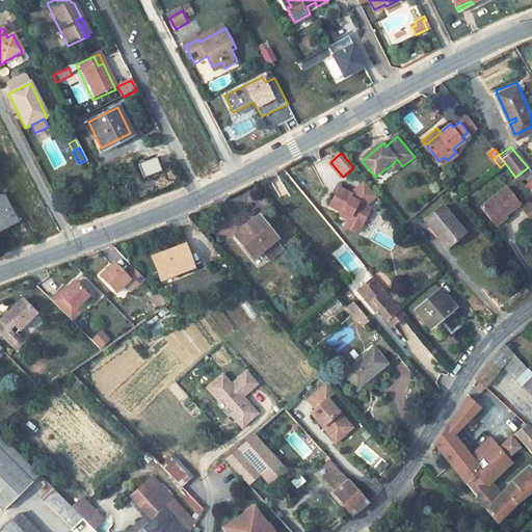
[(397,159),(390,166),(395,173),(402,166),(397,159)]
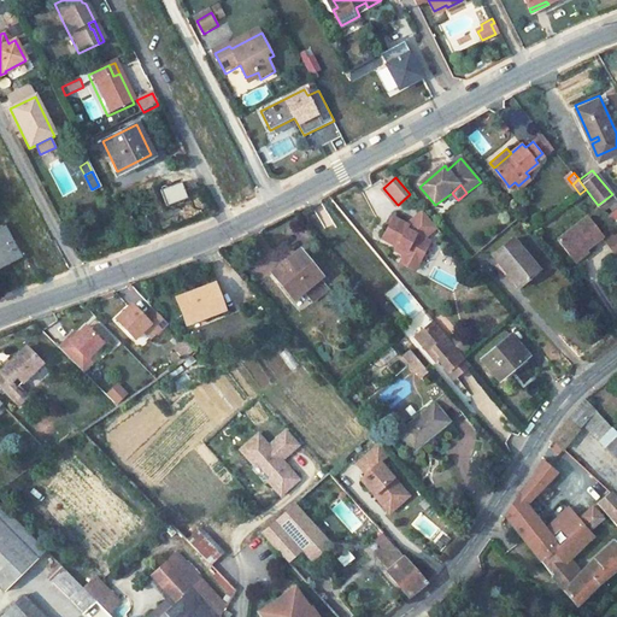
[(616,198),(613,194),(601,205),(609,213),(616,205),(616,198)]
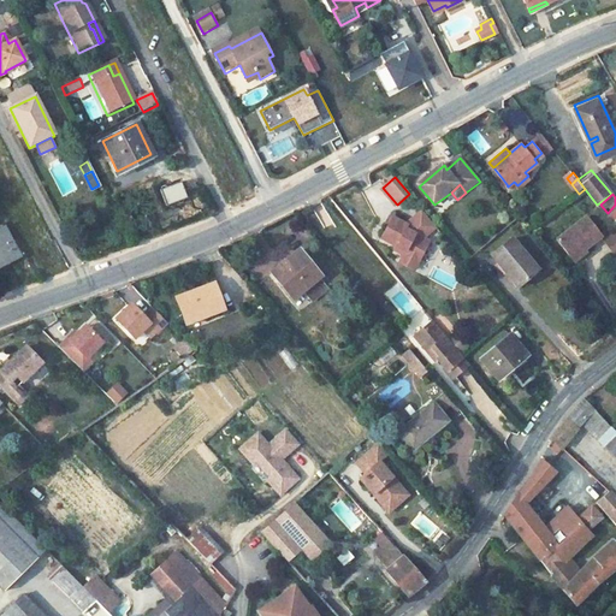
[(396,250),(406,255),(409,250),(424,259),(432,241),(432,240),(427,237),(428,235),(437,227),(424,212),(420,214),(425,219),(415,225),(418,226),(415,231),(408,227),(410,223),(395,215),(384,238),(394,243),(398,246),(396,250)]
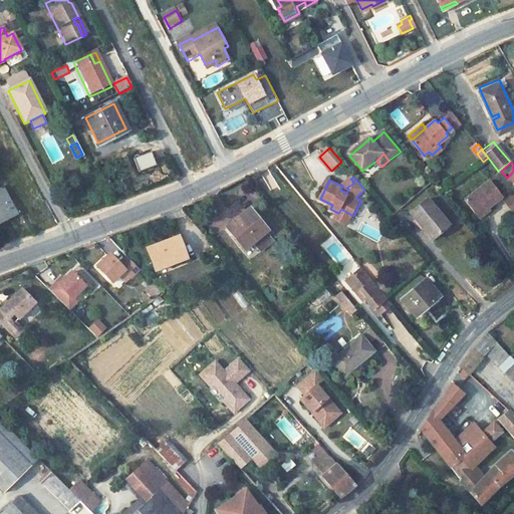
[(350,179),(342,186),(340,190),(346,193),(348,189),(346,188),(354,183),(350,179)]
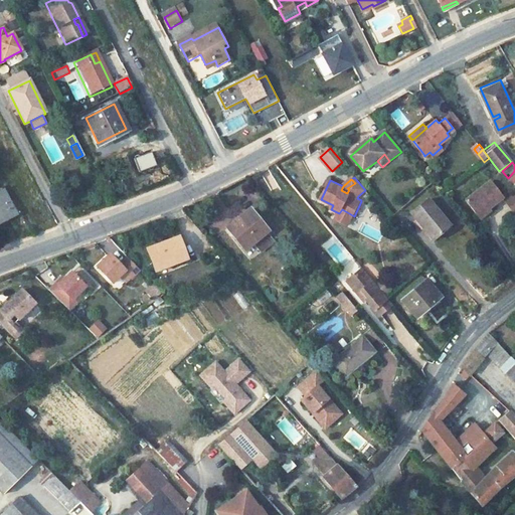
[(490,180),(465,199),(477,215),(494,202),(501,197),(490,180)]
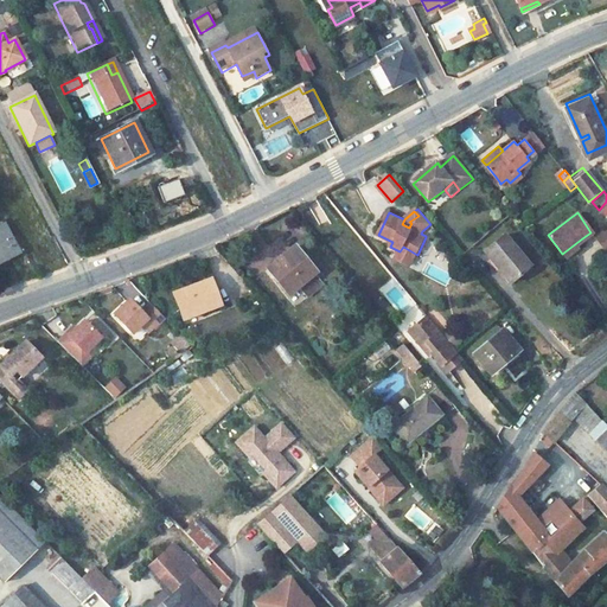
[(2,224),(0,225),(0,262),(19,254),(2,224)]
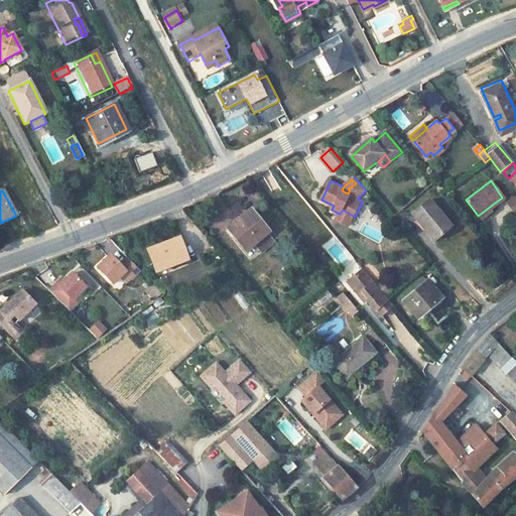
[(515,192),(506,201),(515,213),(515,192)]
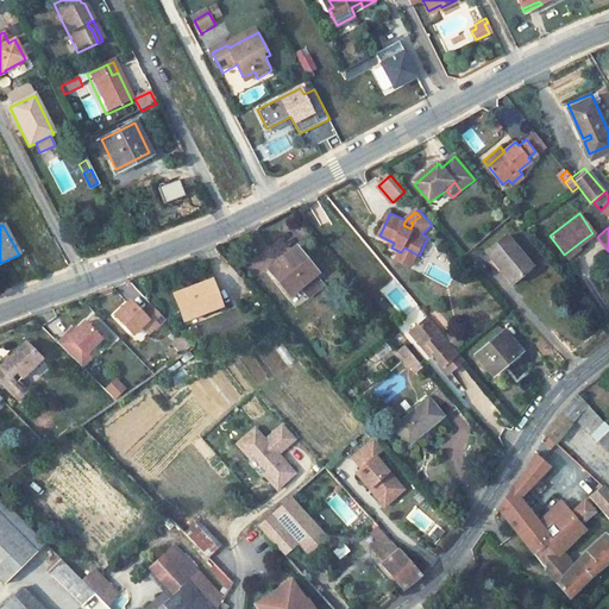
[(258,276),(268,269),(267,268),(303,239),(295,228),(249,263),(258,276)]
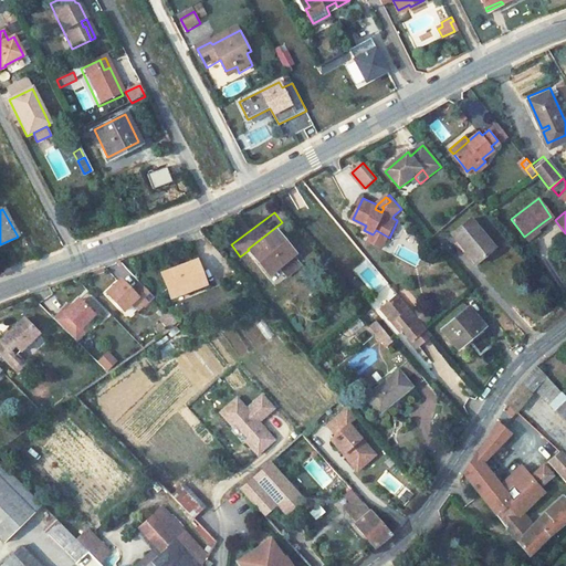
[(473,220),(454,236),(467,252),(470,249),(481,262),(498,249),(473,220)]
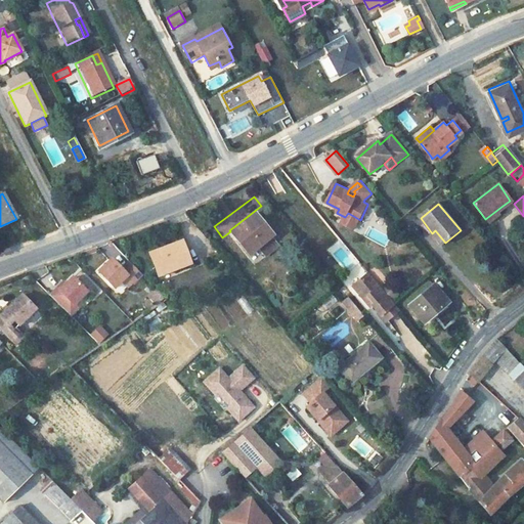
[(503,206),(485,219),(488,222),(506,210),(503,206)]
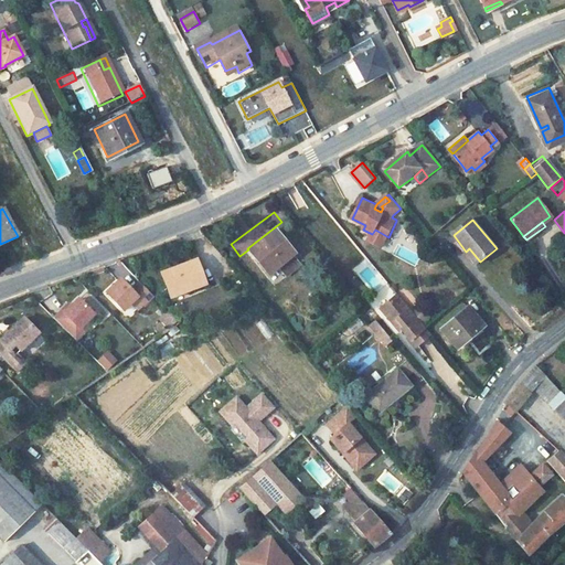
[(276,230),(252,249),(272,274),(296,253),(276,230)]
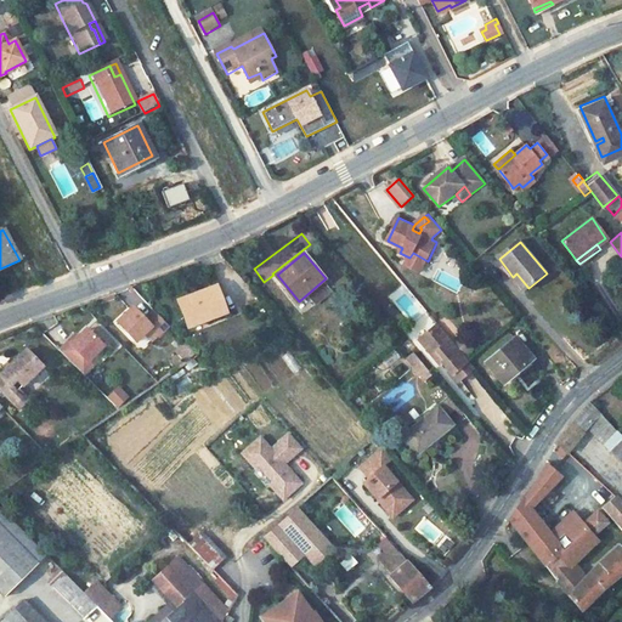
[(423,270),(425,266),(428,261),(413,253),(410,258),(408,263),(423,270)]
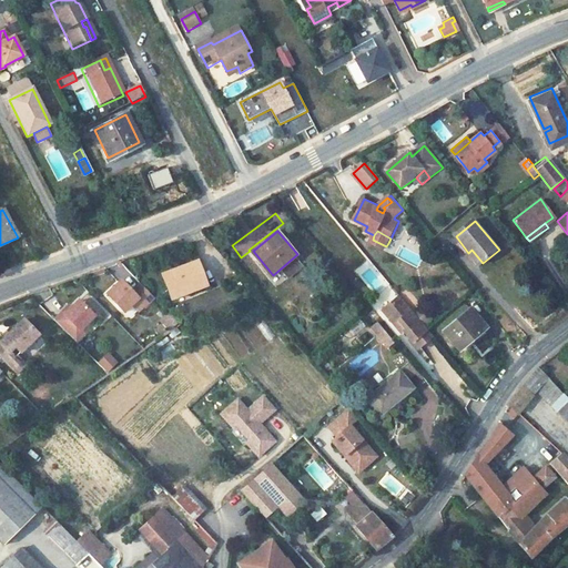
[(468,253),(467,254),(477,267),(483,263),(472,250),(468,253)]
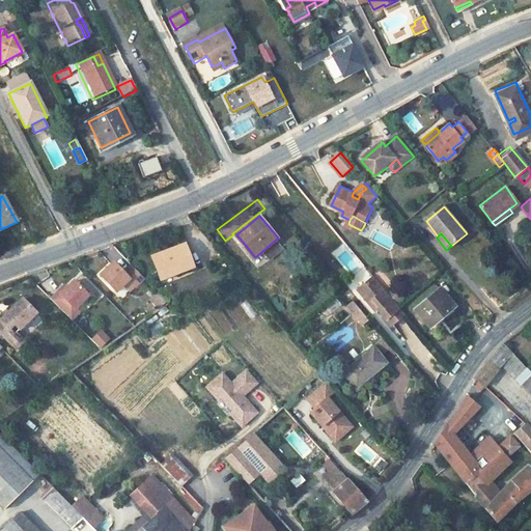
[(186,242),(152,254),(159,273),(173,268),(175,273),(194,266),(186,242)]
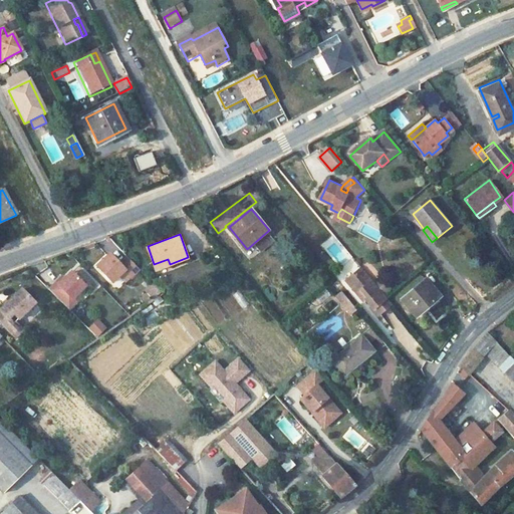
[(103,259),(96,266),(112,283),(125,270),(132,277),(141,269),(129,256),(120,264),(111,255),(105,261),(103,259)]
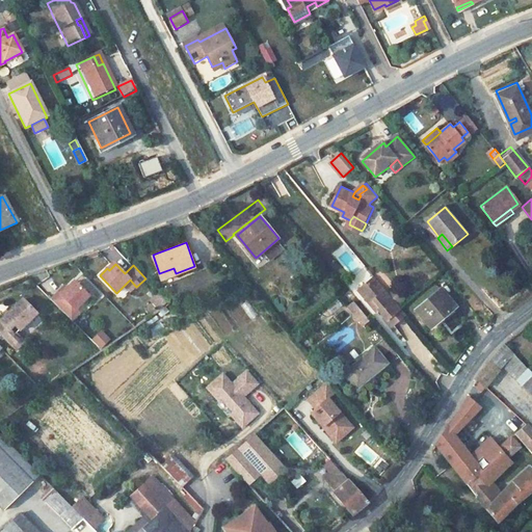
[(161,280),(176,273),(174,268),(159,273),(161,280)]
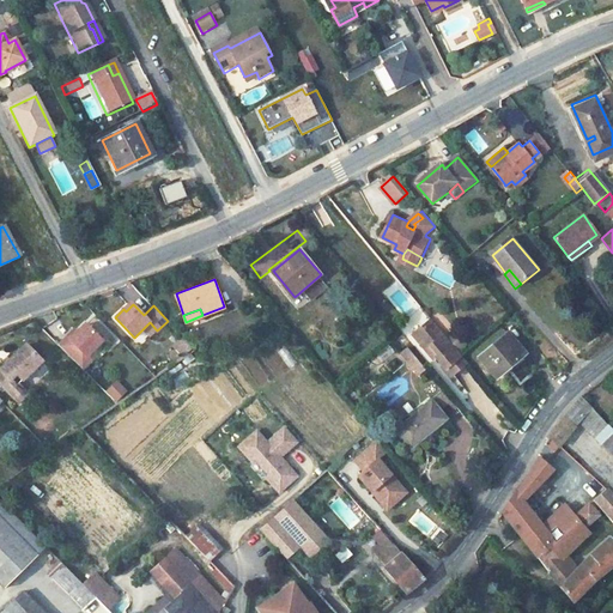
[(87,321),(109,340),(115,334),(93,315),(87,321)]
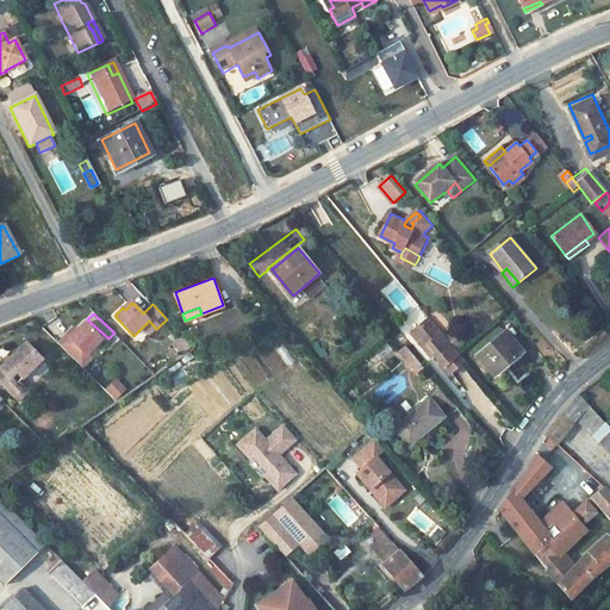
[(412,334),(425,349),(430,346),(437,354),(435,356),(450,375),(467,362),(459,352),(455,348),(446,337),(431,319),(412,334)]
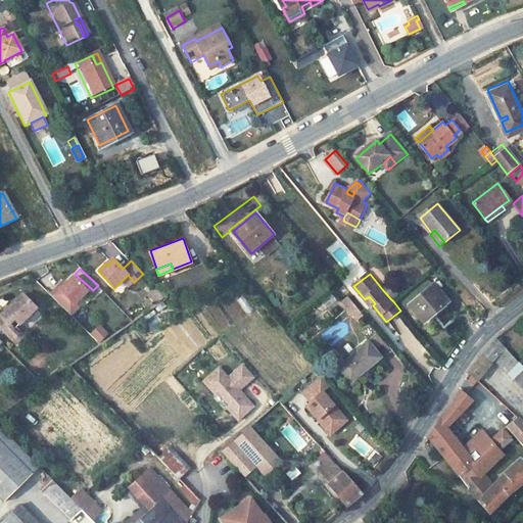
[(58,287),(50,294),(70,315),(78,307),(75,303),(88,291),(74,277),(66,283),(60,289),(58,287)]
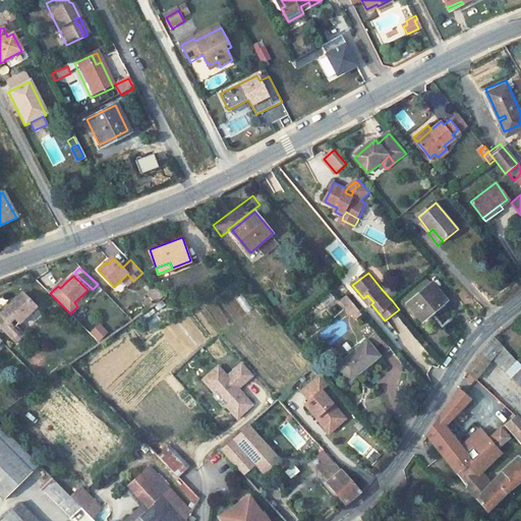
[(381,288),(389,297),(395,291),(388,283),(381,288)]
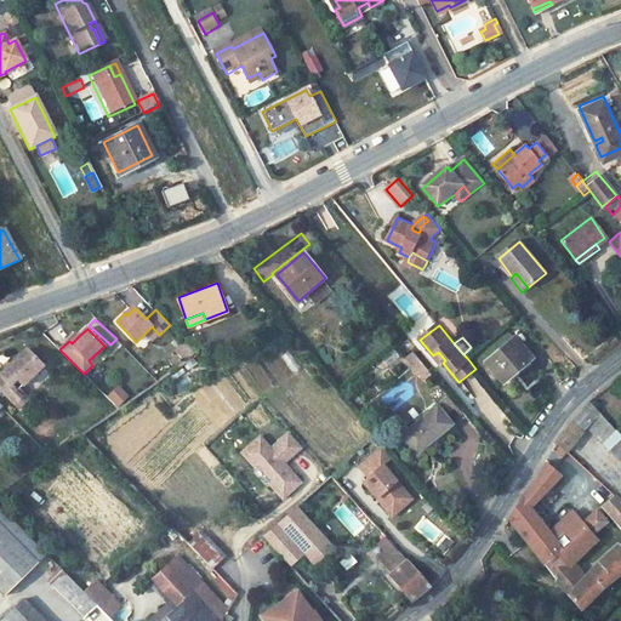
[(186,341),(176,349),(183,359),(193,351),(186,341)]
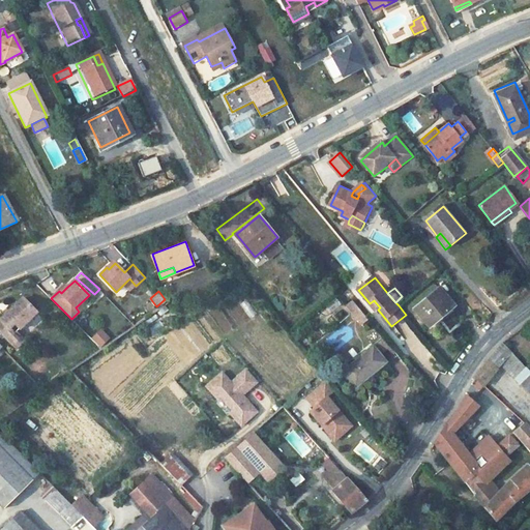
[(434,291),(409,312),(423,329),(449,308),(434,291)]
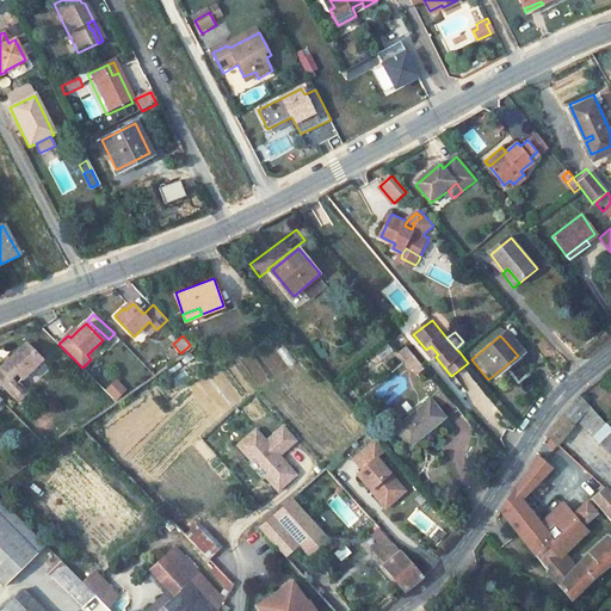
[(0,384),(16,401),(24,393),(14,383),(38,357),(23,343),(0,365),(0,384)]
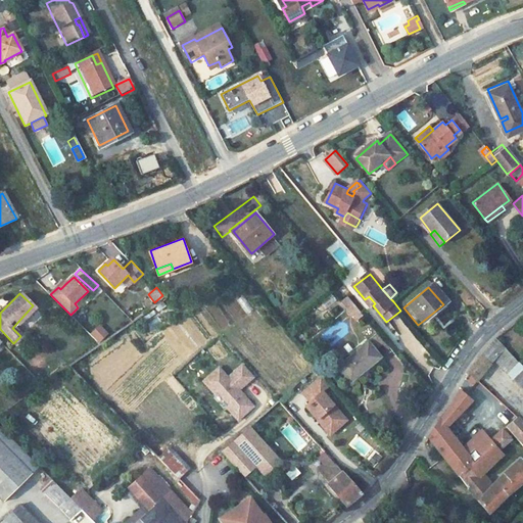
[(347,295),(341,300),(358,319),(364,315),(347,295)]
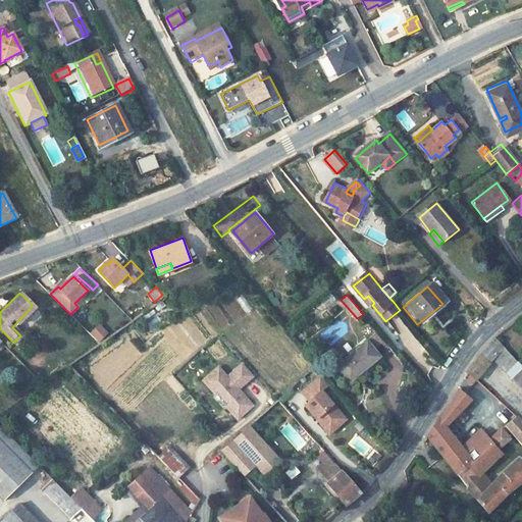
[(364,299),(370,307),(372,305),(374,303),(368,296),(364,299)]
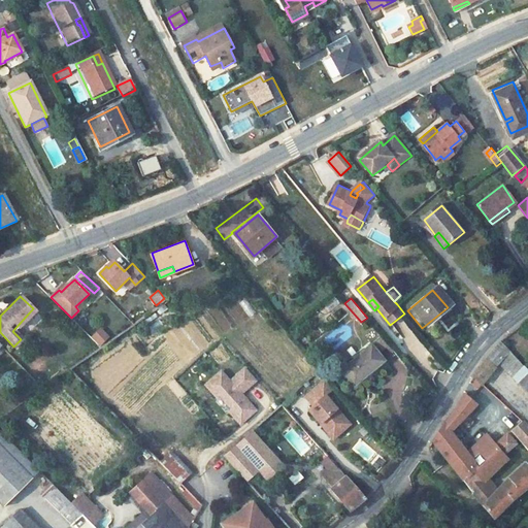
[(98,345),(110,338),(103,326),(91,334),(98,345)]
